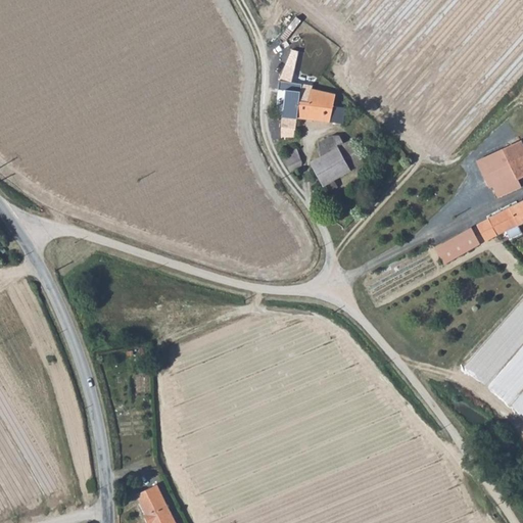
[(282,136),(295,136),(297,116),(299,100),(310,102),(312,89),(312,86),(289,82),(295,68),(300,47),(290,44),(286,59),(286,68),(276,87),(280,90),(282,86),(286,88),(283,114),(281,114),(282,136)]
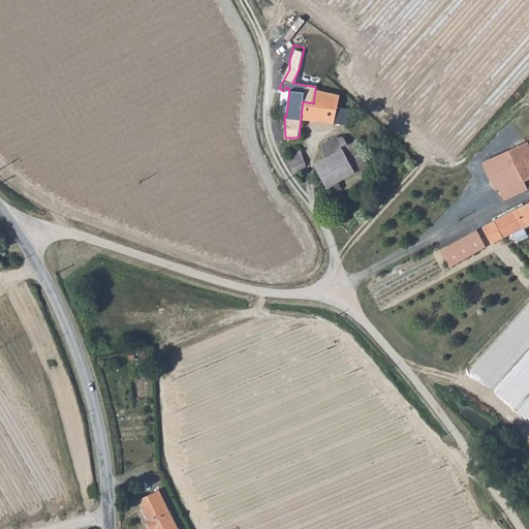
[(339,95),(315,90),(313,103),(303,101),(301,118),(347,125),(348,109),(338,106),(339,95)]
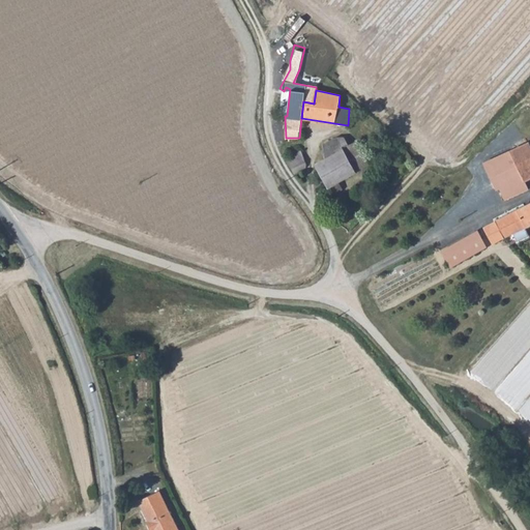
[(323,145),(325,159),(343,149),(336,138),(323,145)]
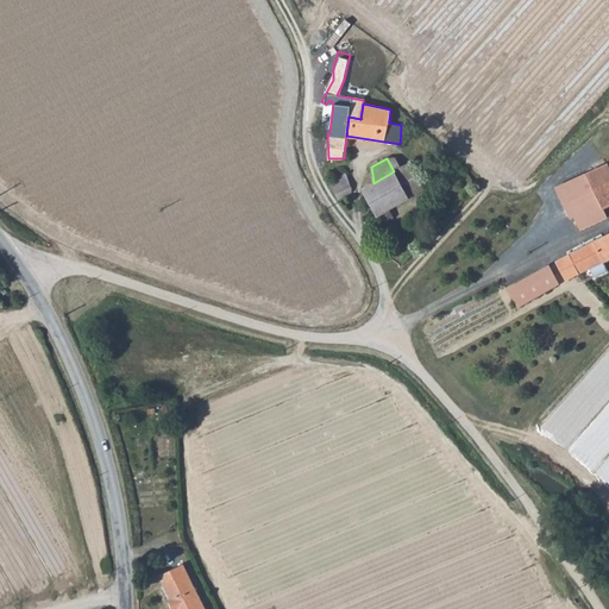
[(581,228),(608,217),(603,207),(608,205),(608,162),(560,184),(563,189),(558,192),(571,217),(575,215),(581,228)]
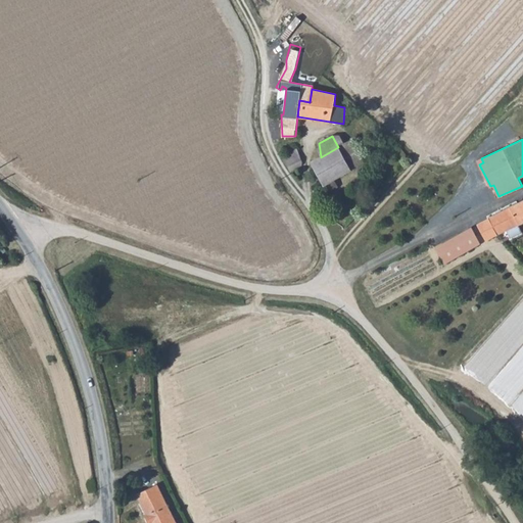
[(352,140),(338,147),(321,157),(311,162),(323,185),(363,162),(352,140)]
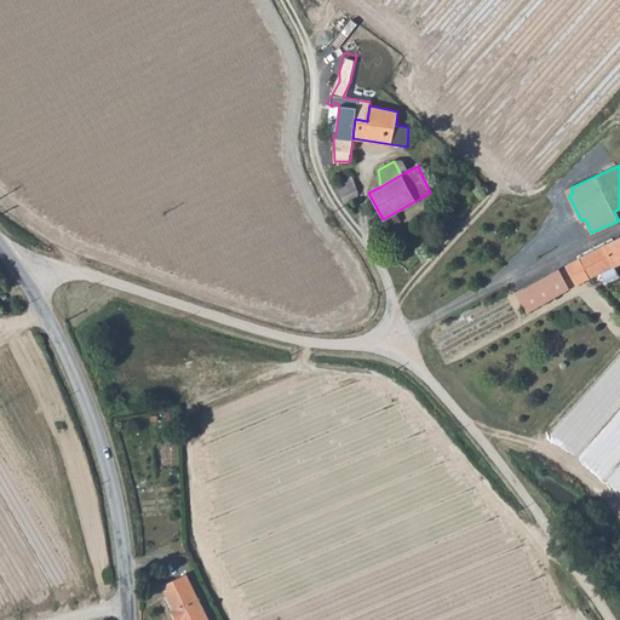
[(352,176),(334,184),(344,202),(360,195),(352,176)]
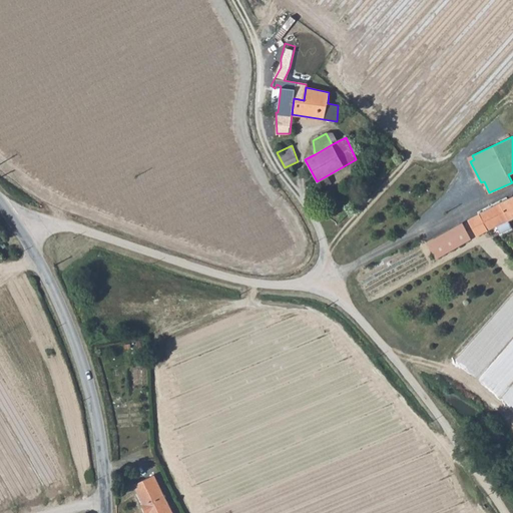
[(512,195),(479,214),(487,228),(512,216),(512,195)]
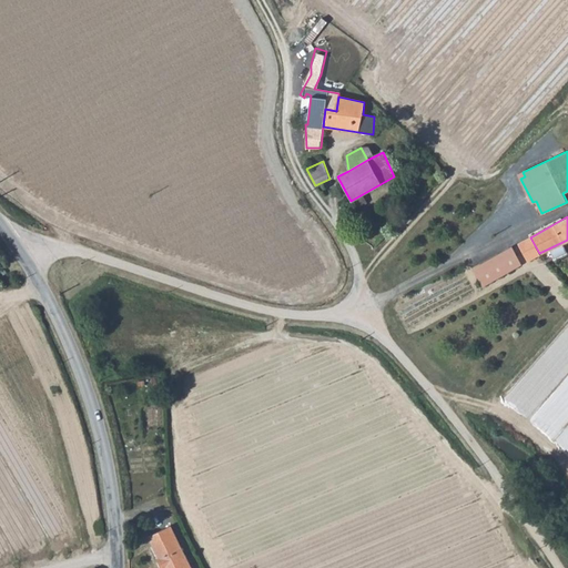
[(523,263),(511,247),(472,267),(482,285),(523,263)]
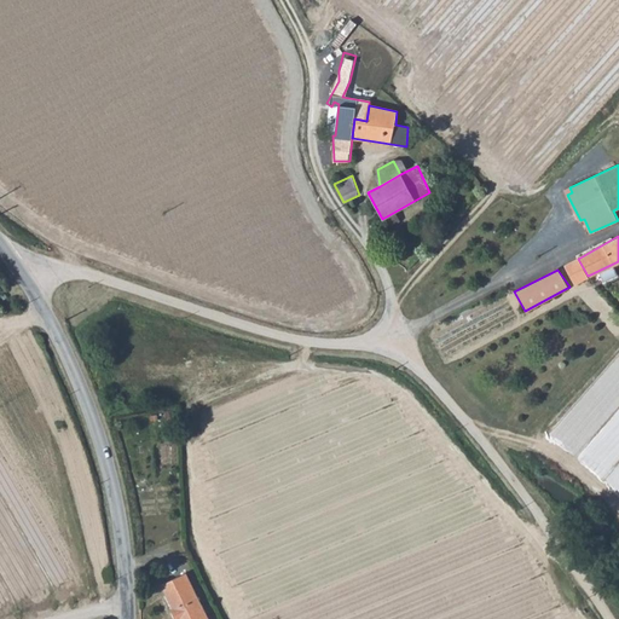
[(207,618),(187,573),(165,583),(168,593),(166,594),(172,607),(171,608),(175,618),(207,618)]
